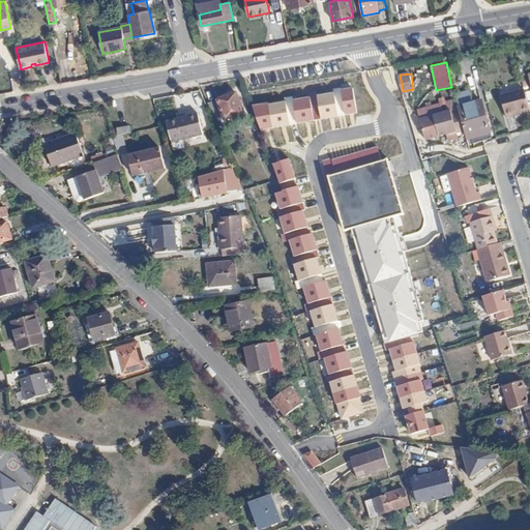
[(455,94),(460,107),(473,102),(469,90),(455,94)]
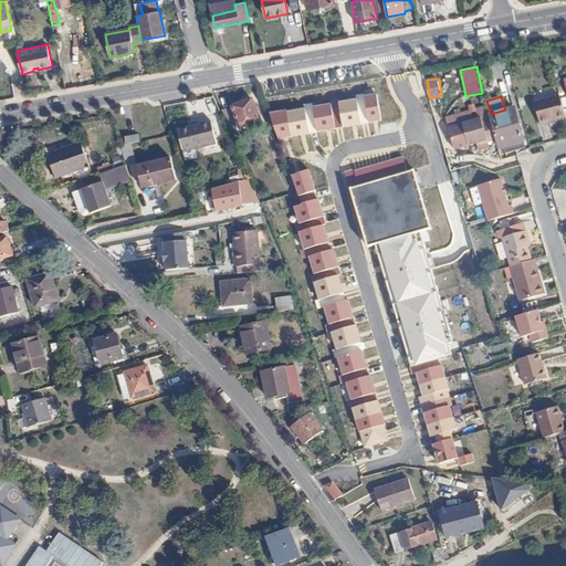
[(565,116),(561,96),(534,103),(541,126),(551,124),(549,121),(556,119),(565,116)]
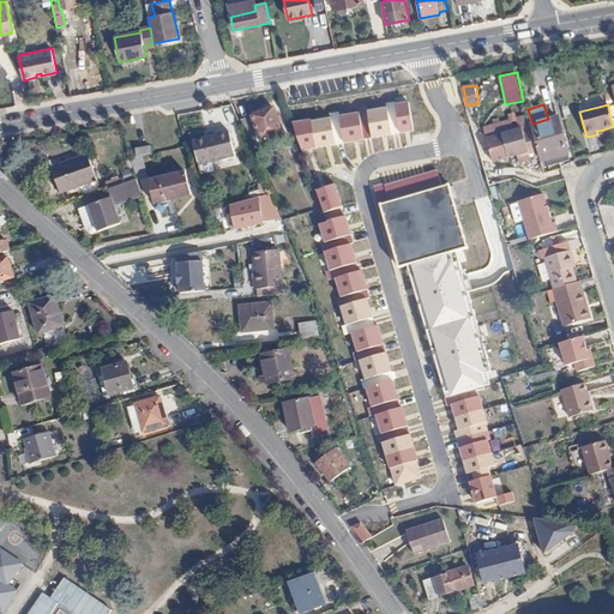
[(275,108),(241,120),(248,138),(259,134),(260,139),(264,138),(281,133),(283,131),(275,108)]
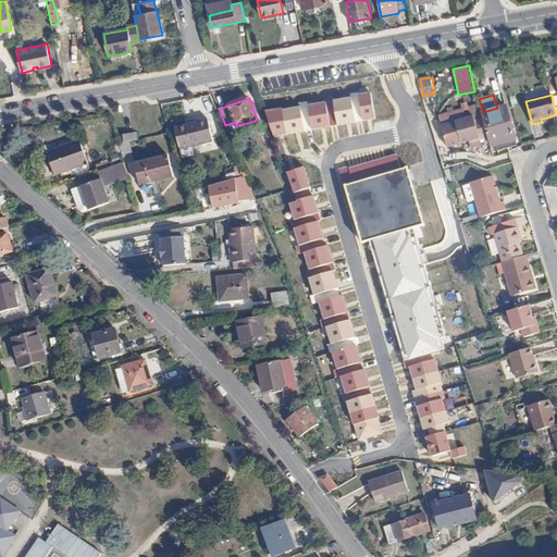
[(452,113),(455,122),(474,115),(475,119),(483,116),(482,112),(479,103),(466,108),(465,103),(460,104),(461,110),(452,113)]
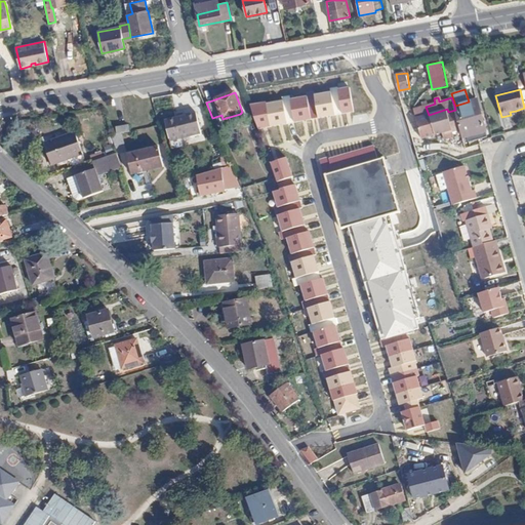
[(461,129),(463,137),(468,136),(469,143),(488,137),(477,98),(469,102),(455,106),(454,106),(455,110),(461,129)]
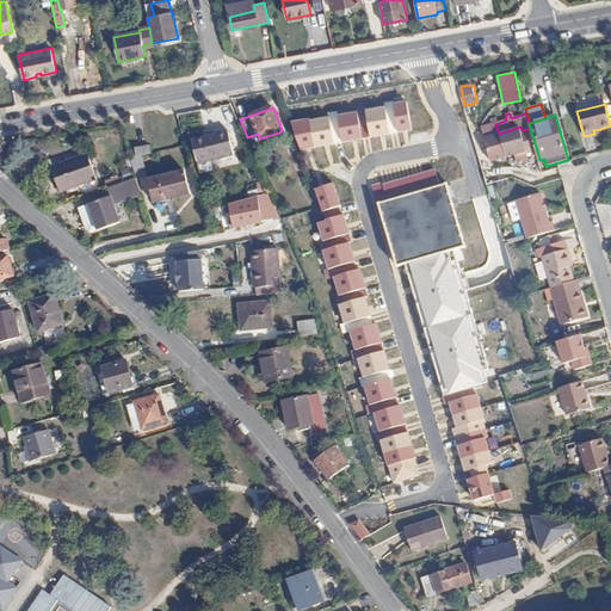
[(529,153),(537,150),(530,128),(522,130),(520,127),(499,134),(483,140),(492,162),(506,156),(518,153),(520,159),(530,156),(529,153)]
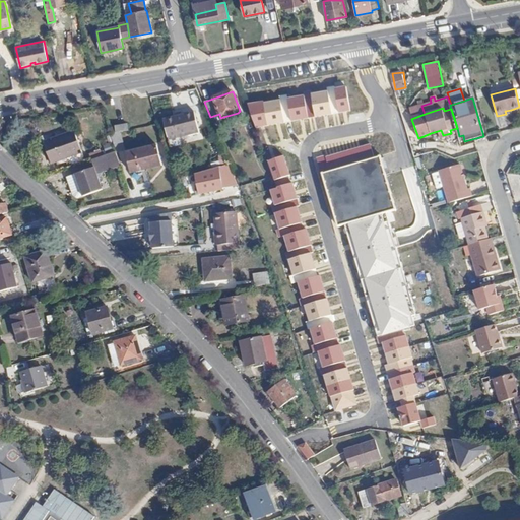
[(186,128),(187,131),(197,128),(193,109),(164,116),(168,133),(186,128)]
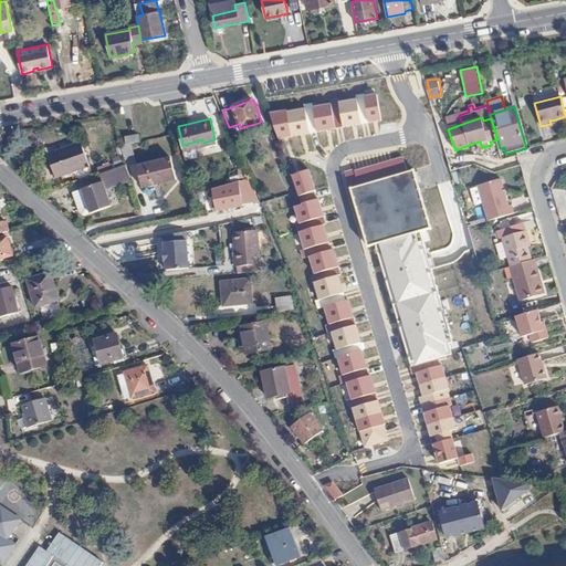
[(259,125),(259,123),(243,127),(244,132),(248,133),(258,129),(259,127),(259,125)]
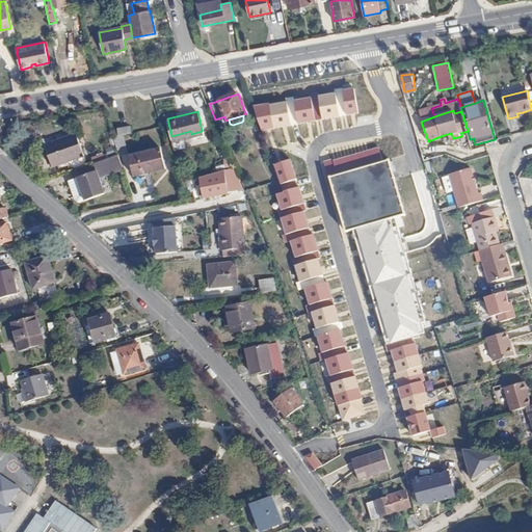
[(70,161),(84,157),(76,134),(44,145),(52,167),(70,161)]
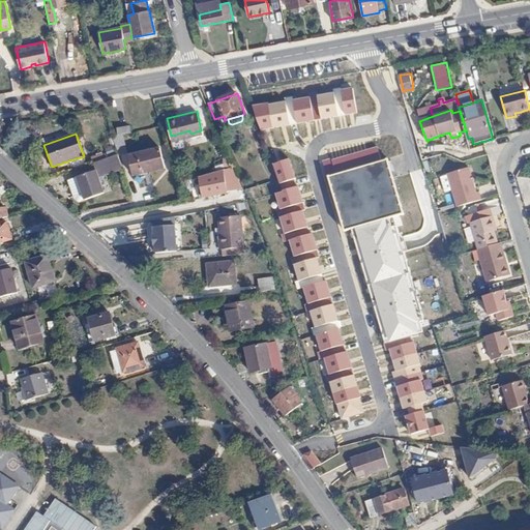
[(130,157),(136,178),(148,175),(167,169),(160,149),(130,157)]
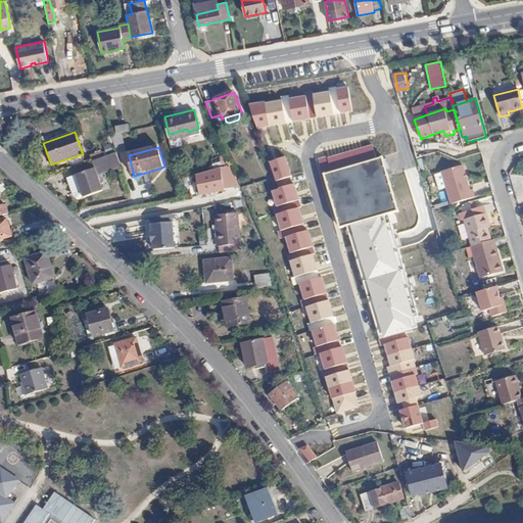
[(96,175),(122,167),(116,152),(91,161),(94,169),(66,178),(73,196),(78,199),(101,191),(96,175)]
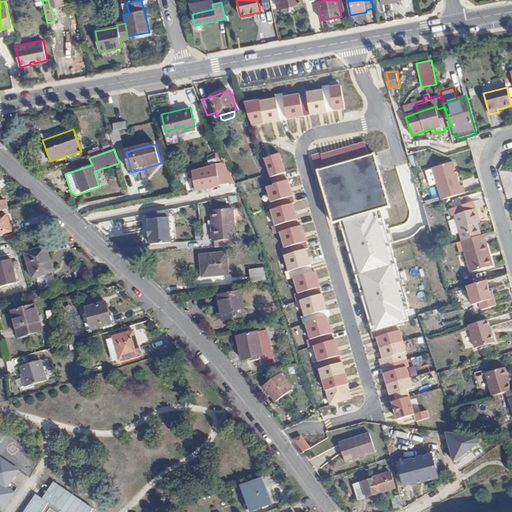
[(83,158),(81,151),(67,155),(69,162),(83,158)]
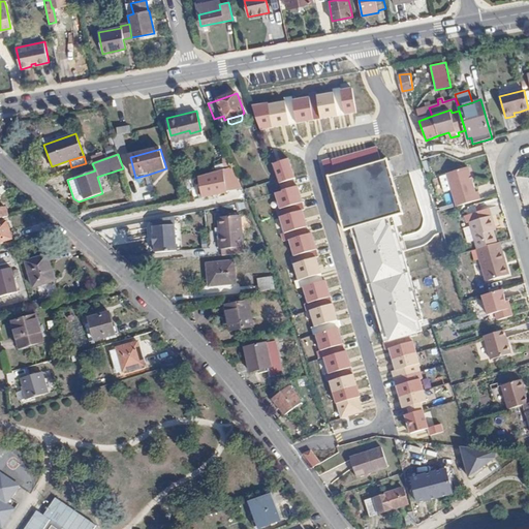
[(384,159),(329,177),(344,230),(403,213),(384,159)]
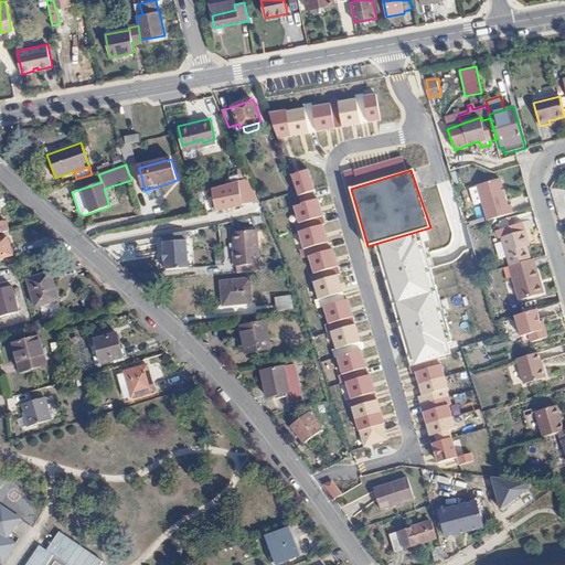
[(486,221),(513,213),(511,205),(509,206),(500,179),(476,185),(481,204),(486,221)]
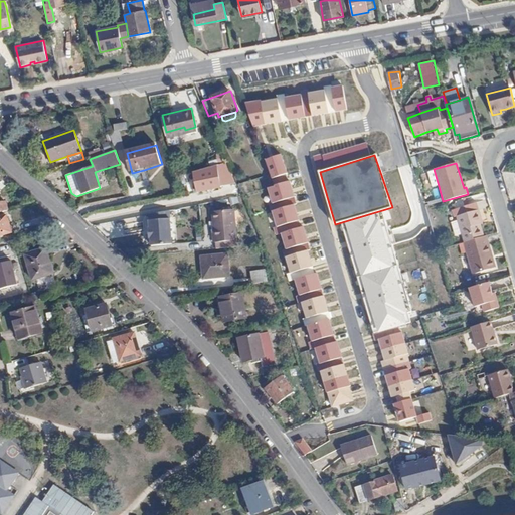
[(220,187),(217,164),(193,172),(197,192),(220,187)]
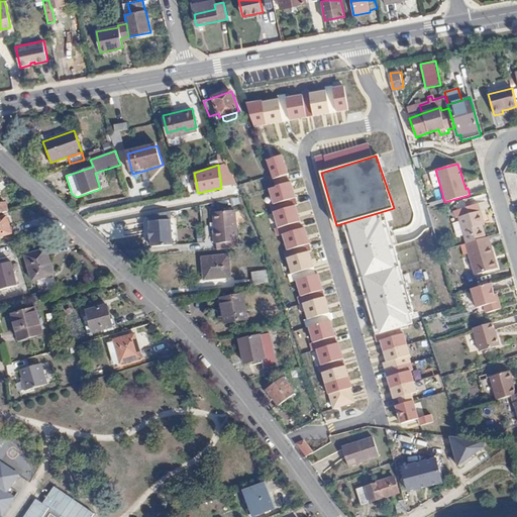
[(440,187),(435,170),(428,173),(433,188),(440,187)]
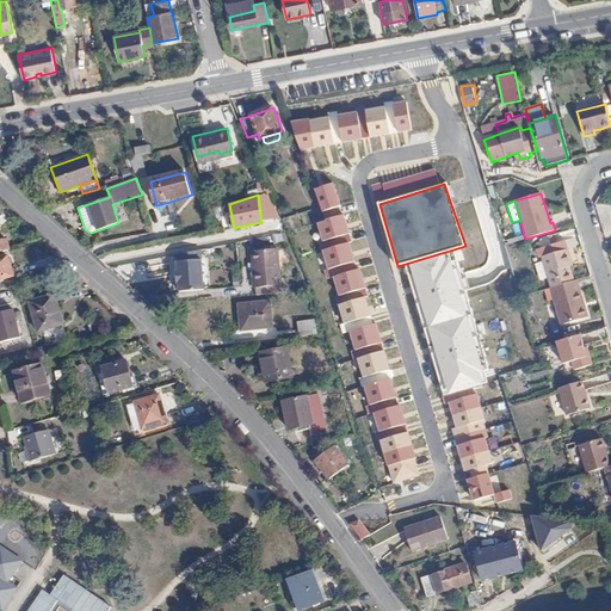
[(356,227),(363,226),(357,208),(351,210),(356,227)]
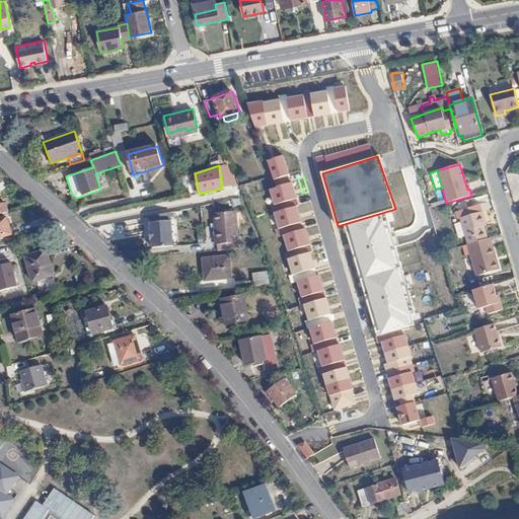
[(0,214),(8,213),(6,204),(0,205),(0,214)]
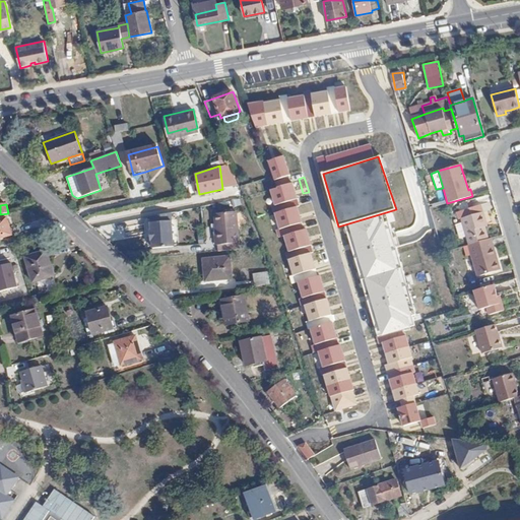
[(215,251),(238,249),(234,208),(212,209),(213,219),(214,233),(212,233),(213,242),(215,242),(215,251)]
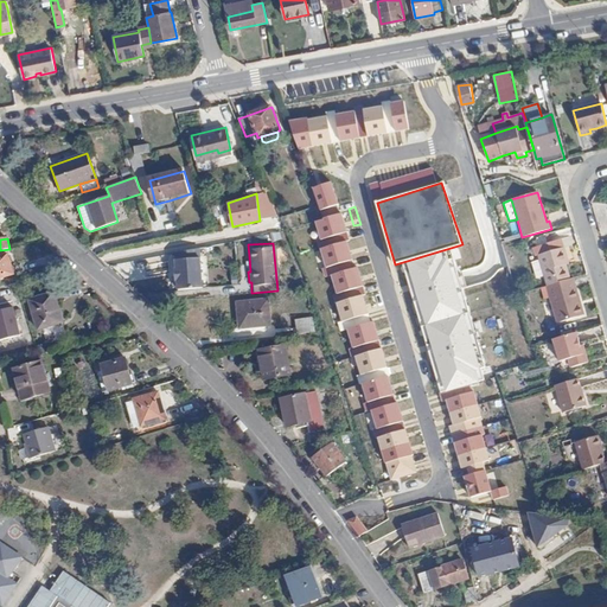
[(567,247),(562,249),(567,266),(572,264),(567,247)]
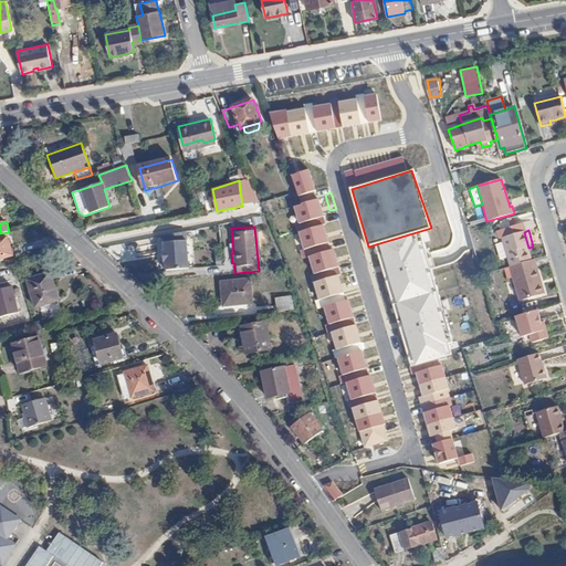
[(164,263),(165,271),(188,268),(186,239),(185,231),(161,236),(163,243),(163,251),(161,251),(161,263),(164,263)]
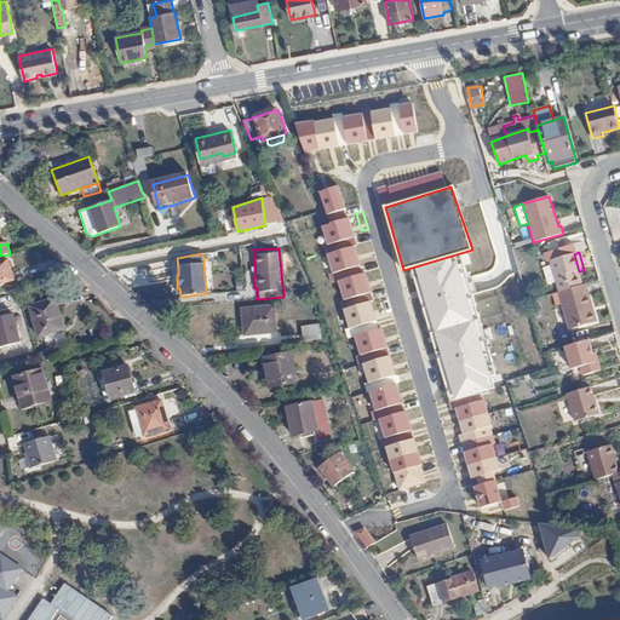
[(550,260),(558,292),(564,290),(584,285),(579,271),(574,254),(550,260)]
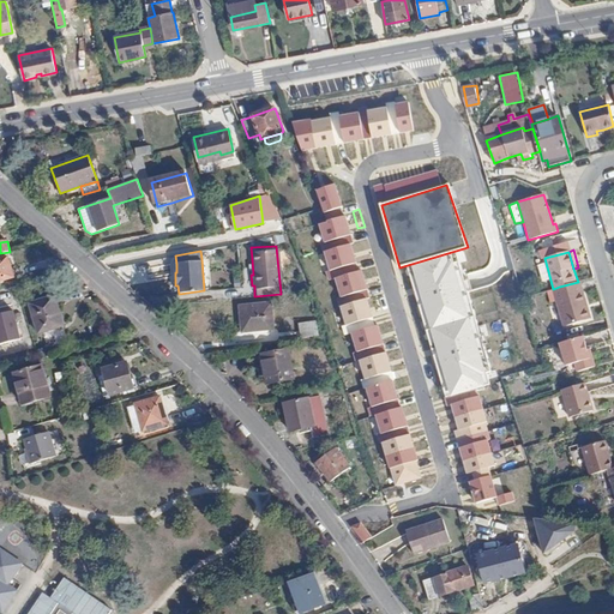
[(0,281),(14,277),(8,258),(0,260),(0,281)]
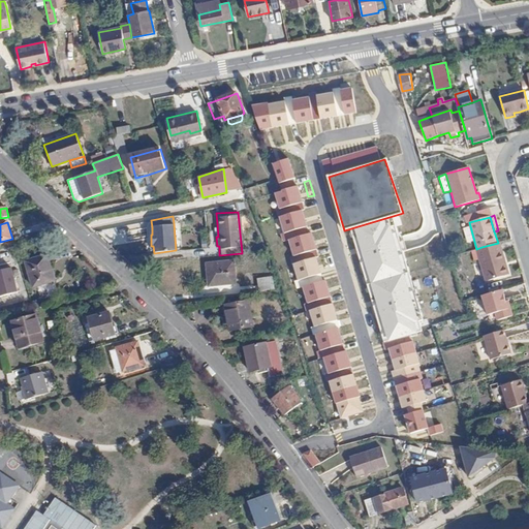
[(370,231),(372,236),(389,230),(387,226),(370,231)]
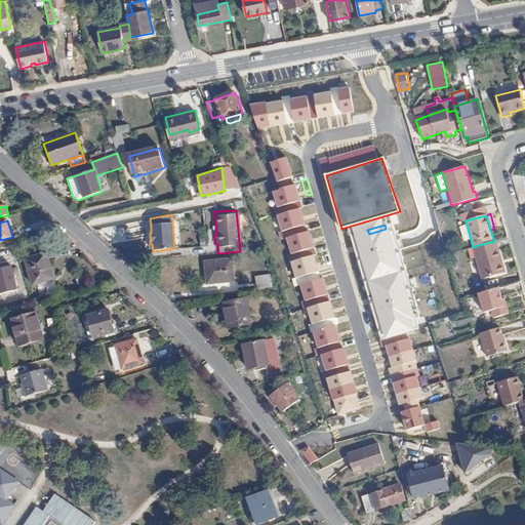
[(501,257),(496,240),(494,241),(478,245),(481,255),(476,257),(482,279),(506,272),(503,264),(502,265),(500,258),(501,257)]
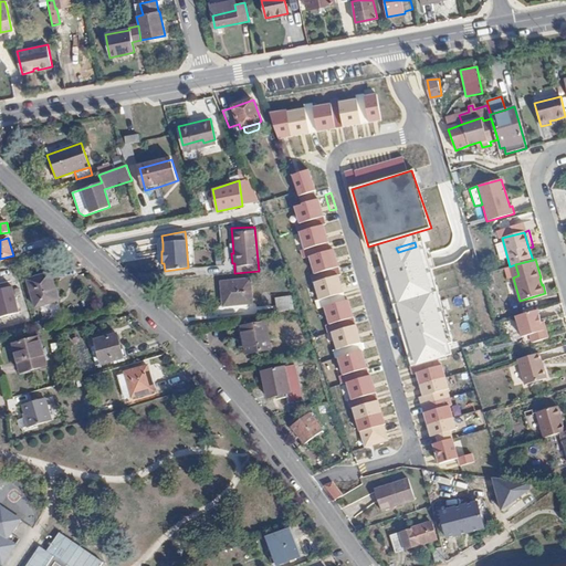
[(35,307),(59,301),(51,273),(28,280),(35,307)]
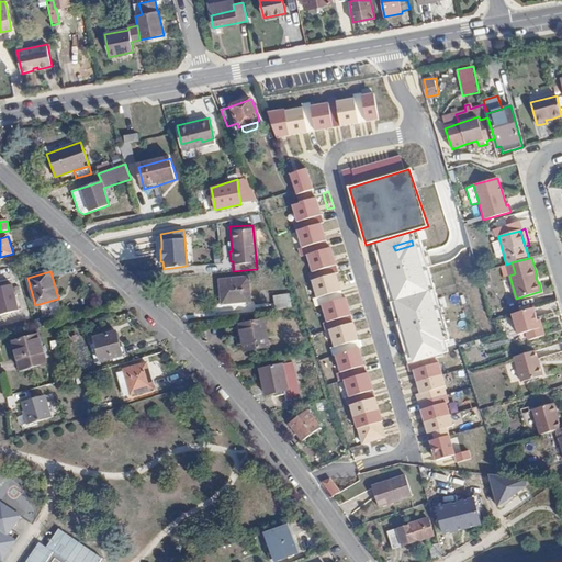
[(222,304),(250,301),(248,277),(220,279),(222,304)]
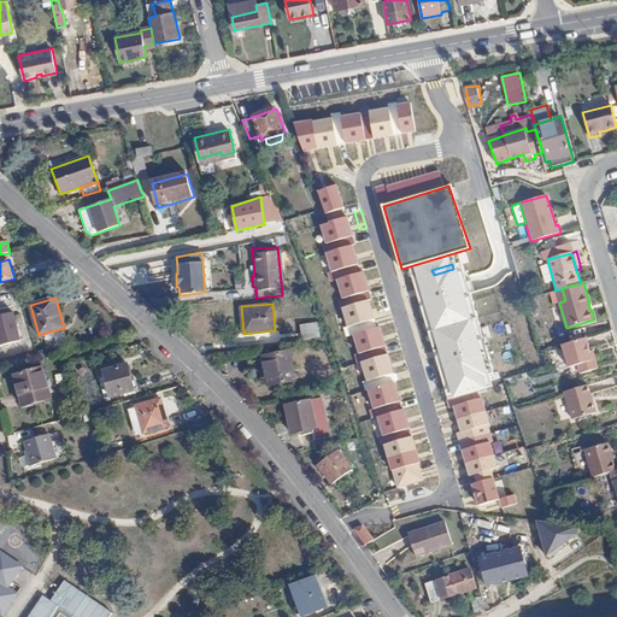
[(17,315),(16,311),(0,313),(0,345),(24,339),(18,322),(23,321),(21,315),(17,315)]
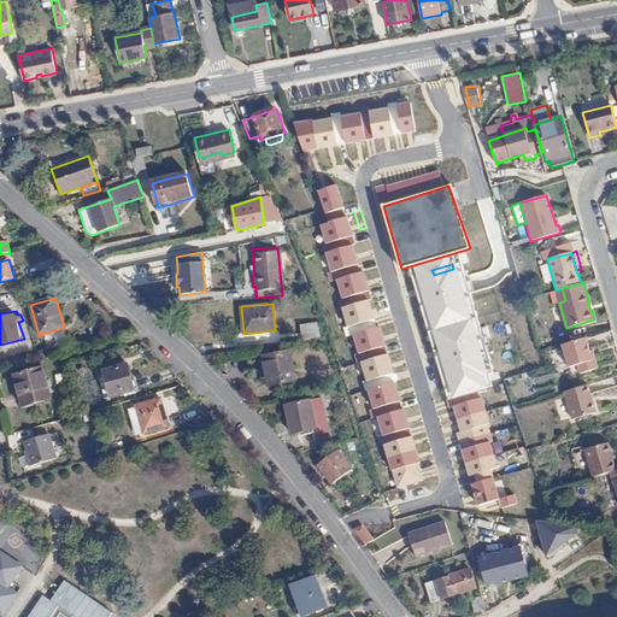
[(301,327),(304,340),(319,338),(317,324),(301,327)]
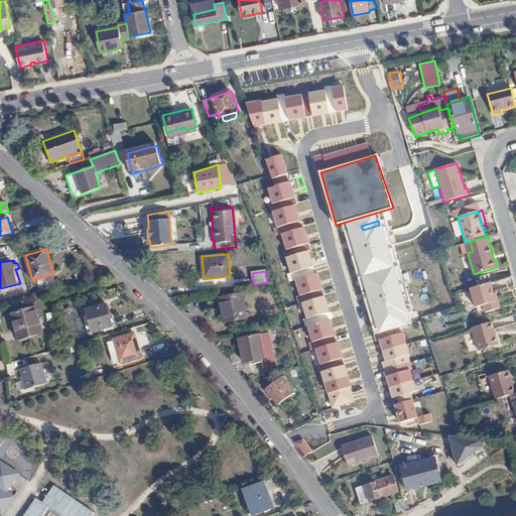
[(496,293),(493,282),(474,287),(480,307),(488,304),(489,312),(502,308),(500,300),(498,301),(496,293)]
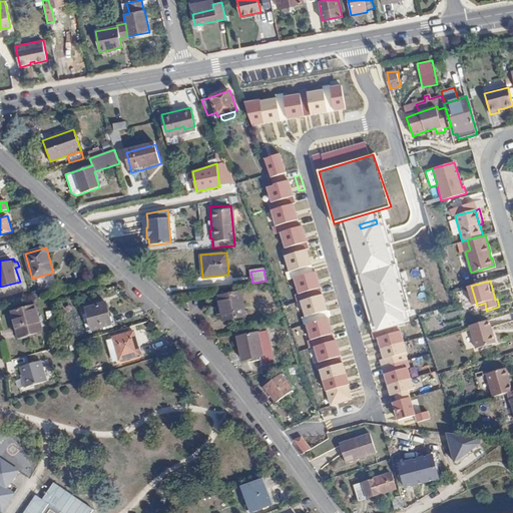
[(222,320),(245,317),(241,292),(218,296),(222,320)]
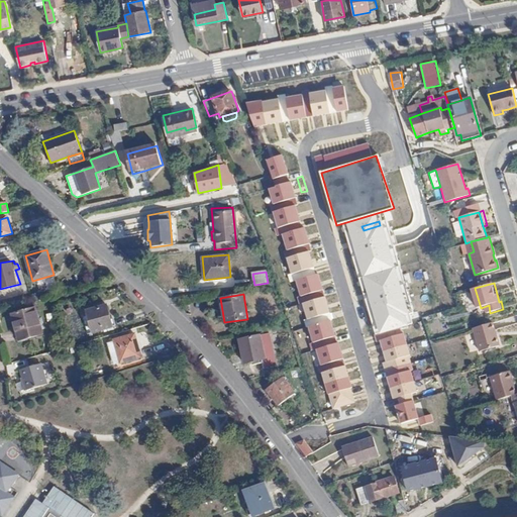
[(93,333),(113,328),(107,305),(87,311),(93,333)]
